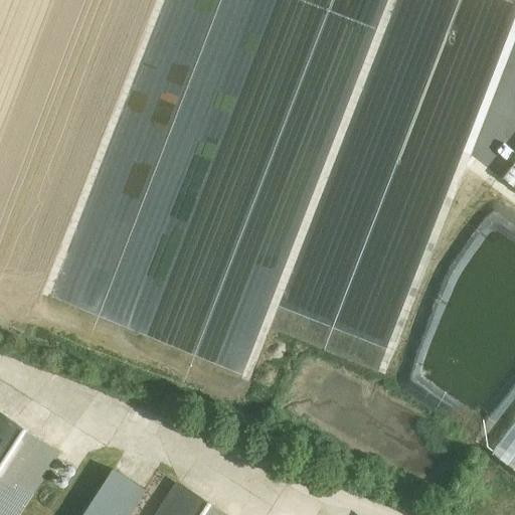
[(514,161),(502,178),(514,187),(514,161)]
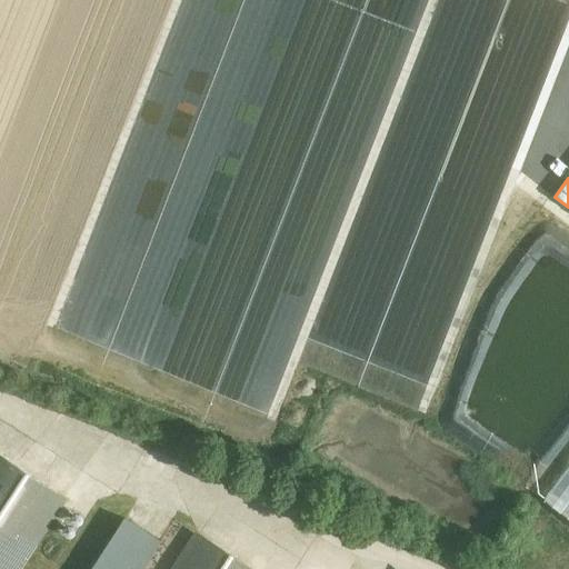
[(0,456),(0,568),(17,568),(63,498),(0,456)]
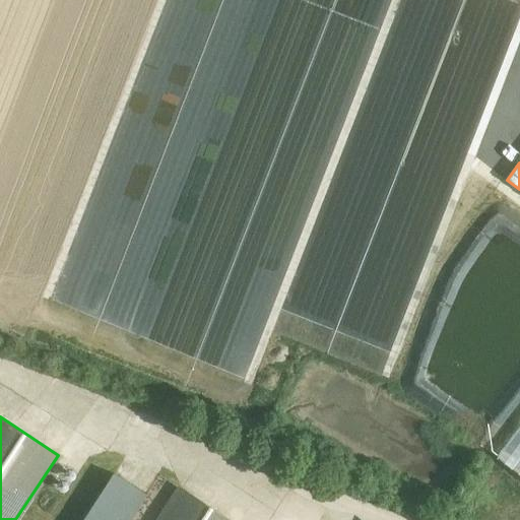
[(519,426),(497,457),(519,474),(519,426)]
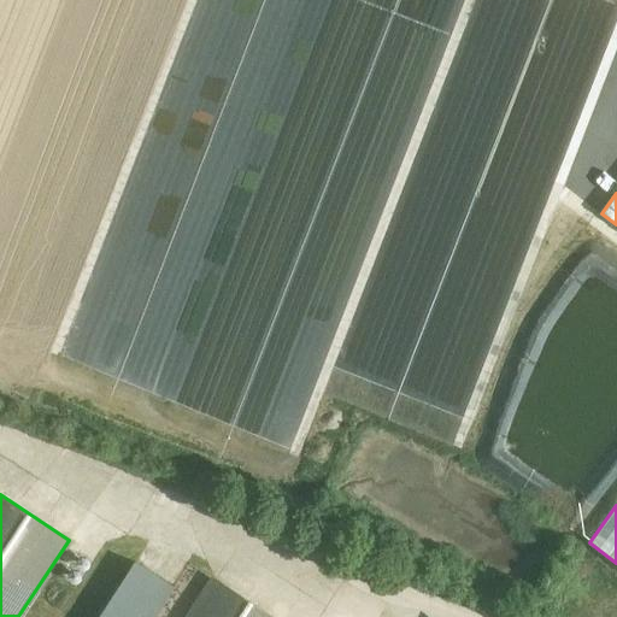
[(135,563),(100,616),(154,616),(175,587),(135,563)]
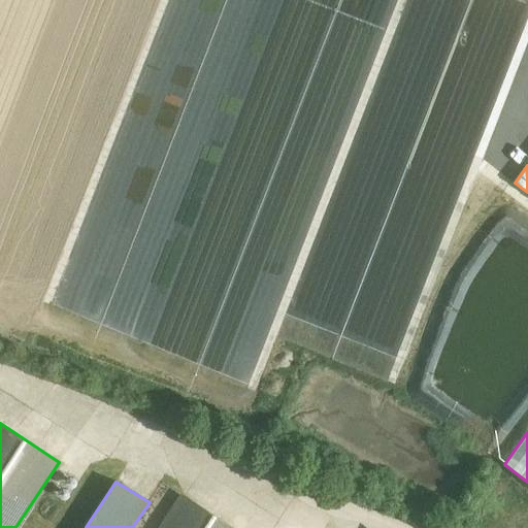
[(231,527),(185,497),(164,527),(231,527)]
